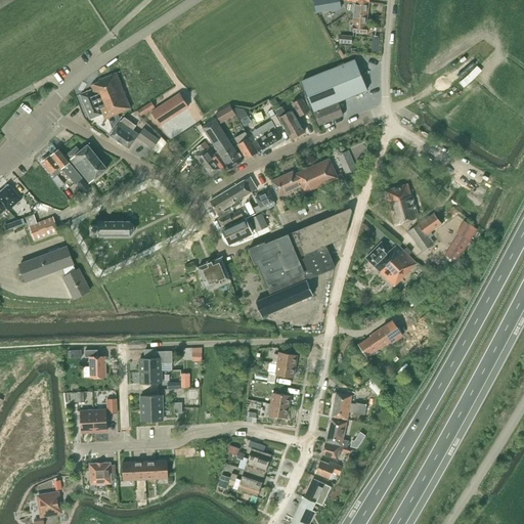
[(314,0),(316,12),(341,8),(339,0),(314,0)]
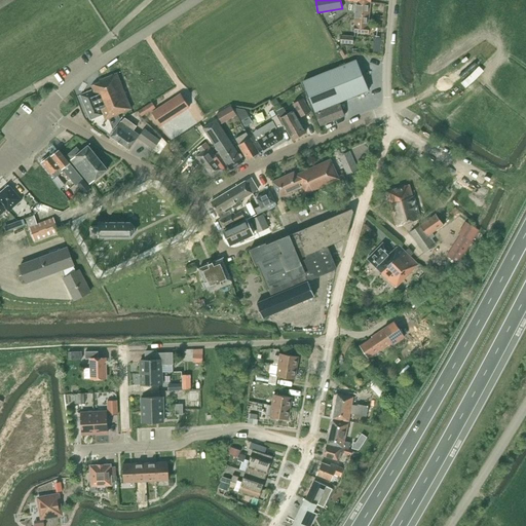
[(354,1),(354,0),(349,0),(344,0),(347,14),(355,15),(354,21),(354,32),(369,34),(370,26),(368,26),(369,22),(371,2),(357,1),(354,1)]
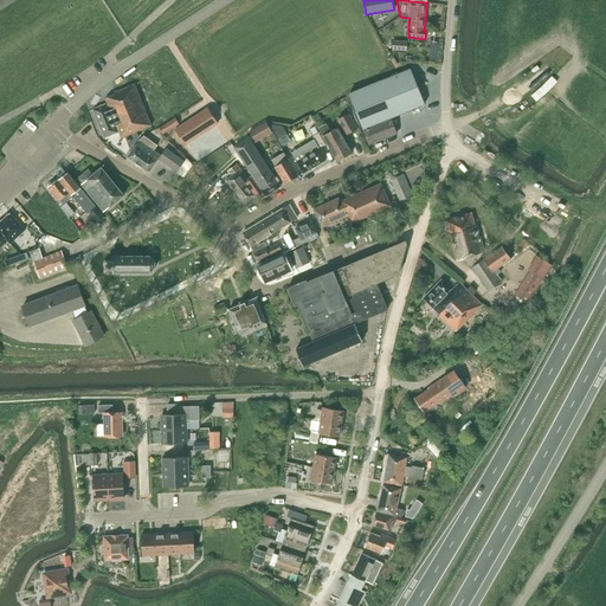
[(406,51),(407,42),(393,42),(392,50),(406,51)]
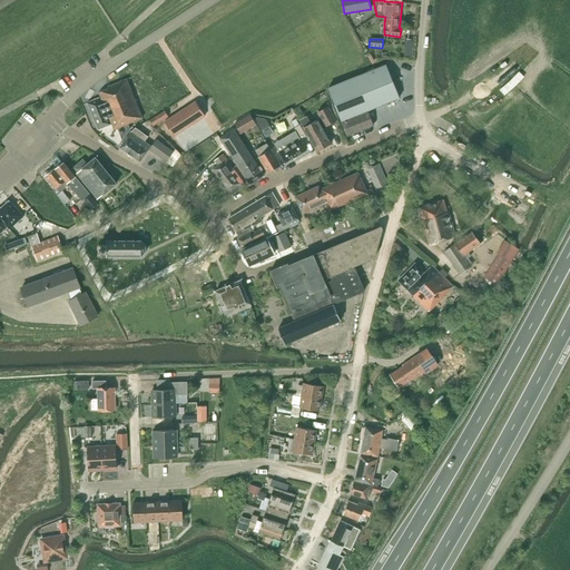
[(328,88),(342,121),(350,118),(350,119),(342,123),(347,136),(373,126),(367,111),(400,98),(386,65),(328,88)]
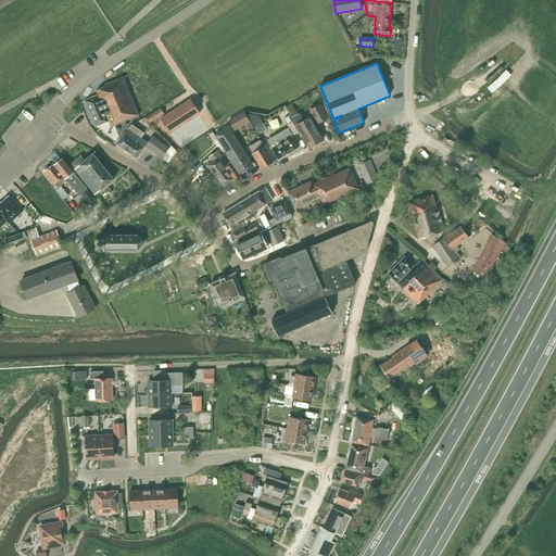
[(494,91),(515,76),(510,71),(490,86),(494,91)]
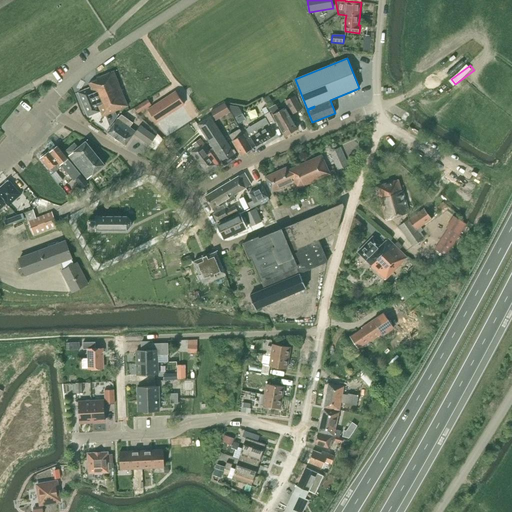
[(96,79),(97,80),(89,83),(91,88),(78,93),(88,116),(100,111),(102,116),(106,115),(107,119),(116,115),(114,112),(128,106),(122,92),(131,89),(124,73),(116,77),(114,72),(96,79)]
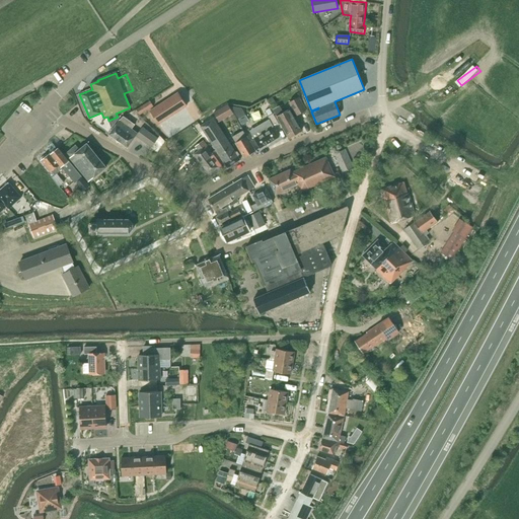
[(150,110),(159,125),(187,106),(177,93),(150,110)]
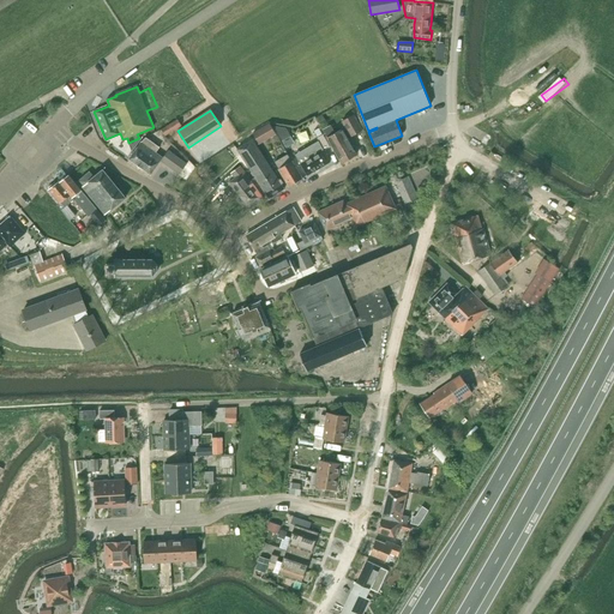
[(327,122),(323,114),(317,118),(321,126),(327,122)]
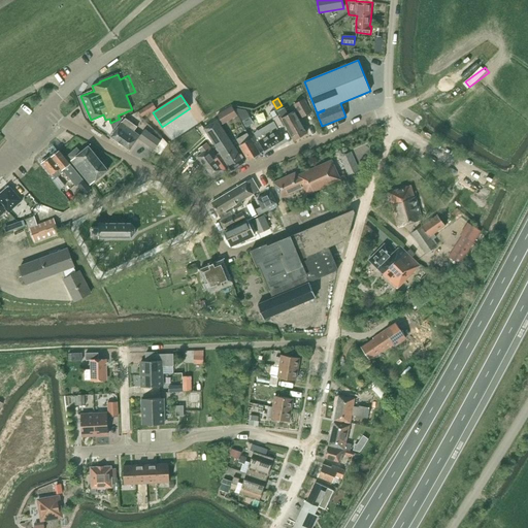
[(294,104),(301,118),(311,112),(304,99),(294,104)]
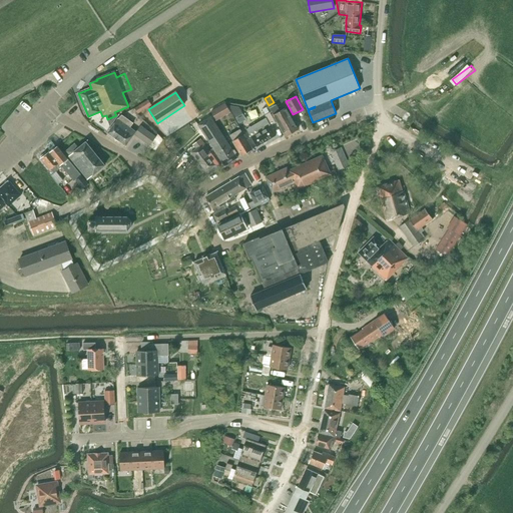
[(151,105),(148,100),(134,108),(137,114),(151,105)]
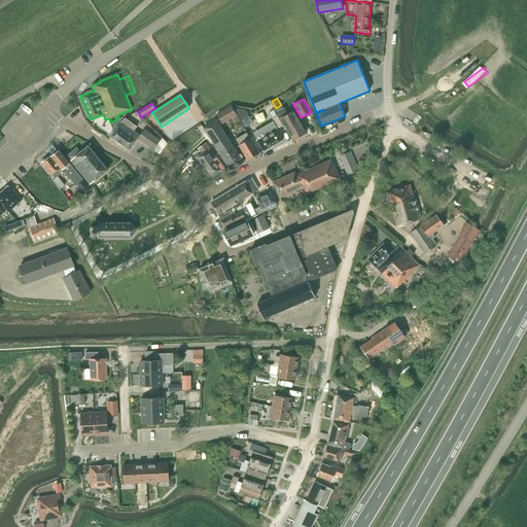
[(216,115),(222,124),(237,115),(231,106),(216,115)]
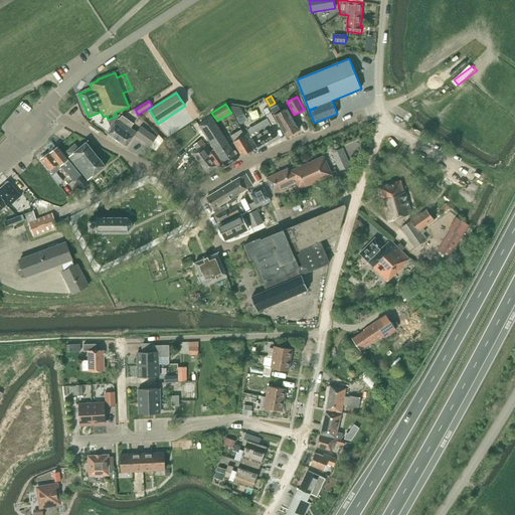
[(230,106),(236,119),(243,115),(240,108),(230,106)]
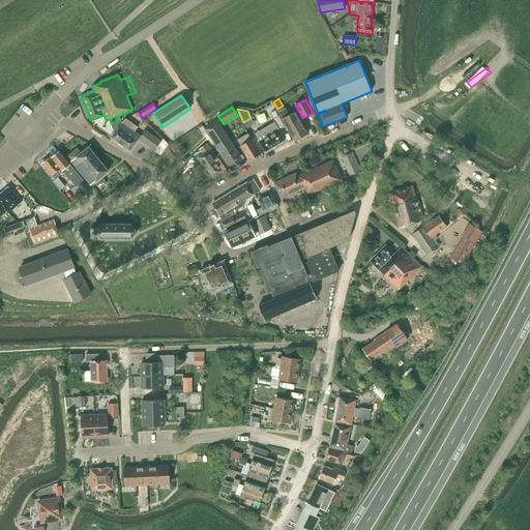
[(289,115),(286,109),(278,112),(295,141),(308,134),(296,112),(289,115)]
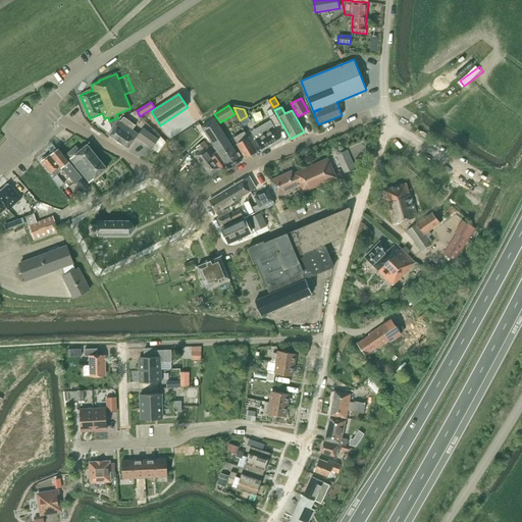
[(261,149),(280,138),(275,128),(280,125),(274,114),(272,115),(269,117),(271,120),(251,132),(261,149)]
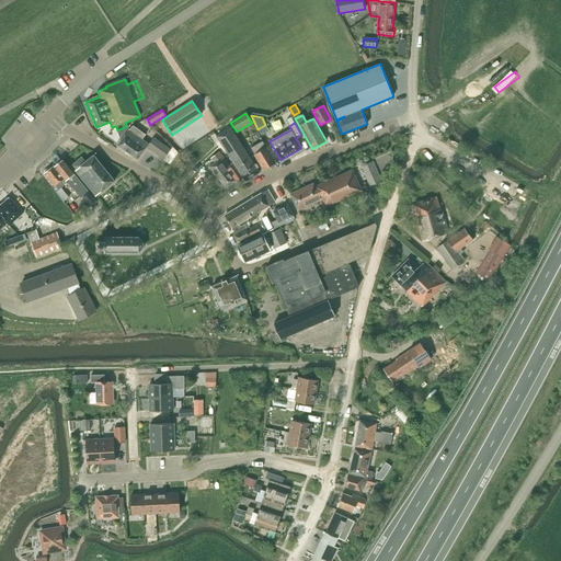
[(142,139),(146,135),(134,126),(129,130),(117,146),(138,159),(147,147),(163,160),(171,149),(153,137),(149,144),(142,139)]
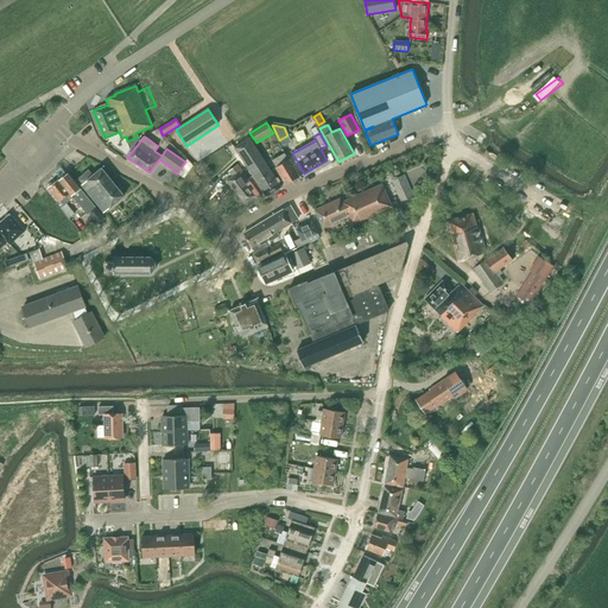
[(282,188),(265,162),(249,139),(235,149),(266,197),(282,188)]
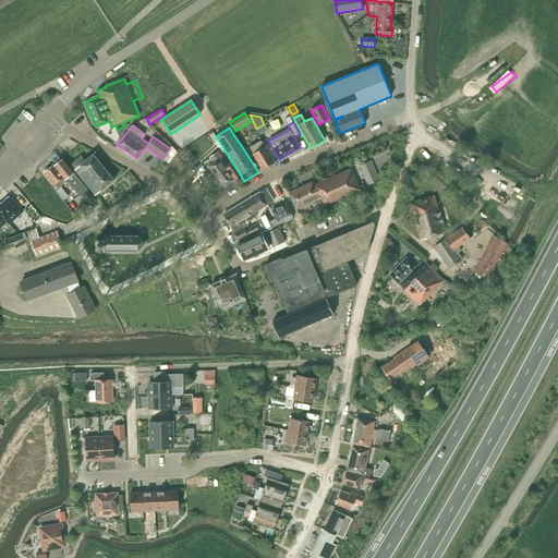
[(250,147),(253,154),(263,169),(275,162),(265,147),(262,141),(250,147)]
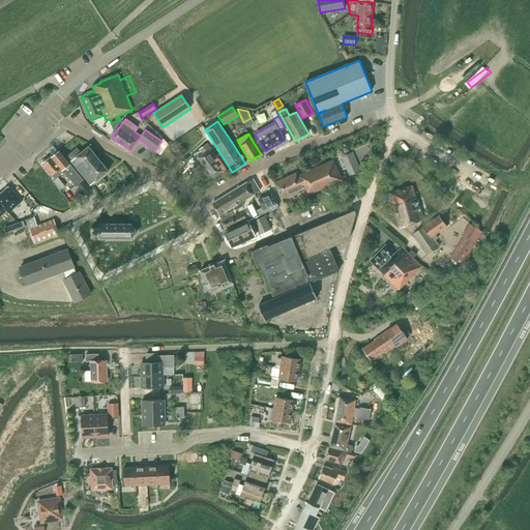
[(210,148),(207,144),(200,150),(203,154),(198,157),(206,168),(218,158),(210,148)]
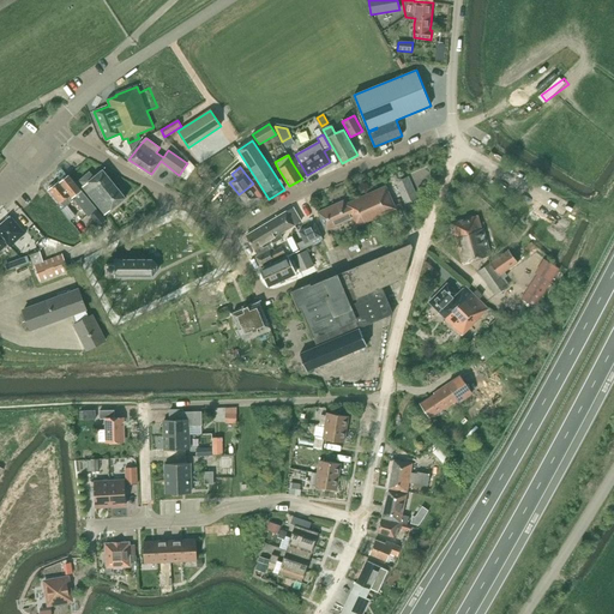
[(89,217),(97,211),(90,203),(68,175),(67,176),(60,168),(54,173),(60,181),(56,185),(55,182),(49,187),(50,190),(49,190),(60,204),(58,205),(70,221),(76,216),(67,205),(70,203),(74,200),(89,217)]
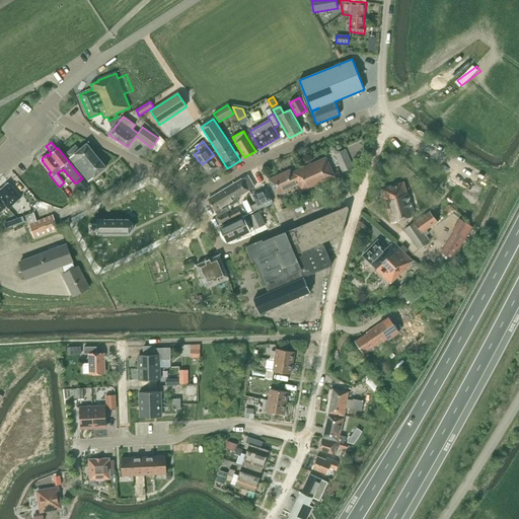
[(172,154),(177,151),(170,143),(166,146),(172,154)]
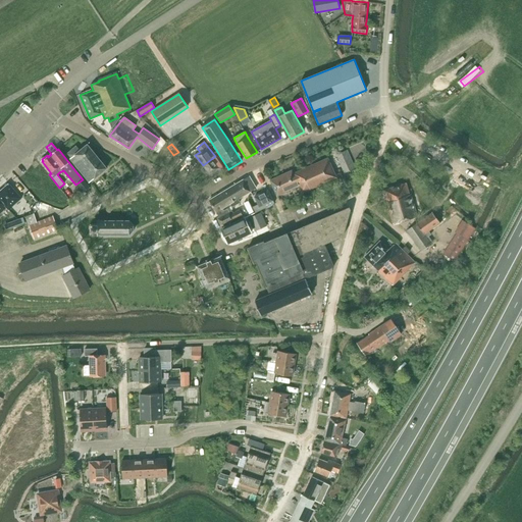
[(80,151),(75,147),(67,154),(70,159),(75,166),(81,171),(90,183),(95,178),(107,168),(88,145),(80,151)]
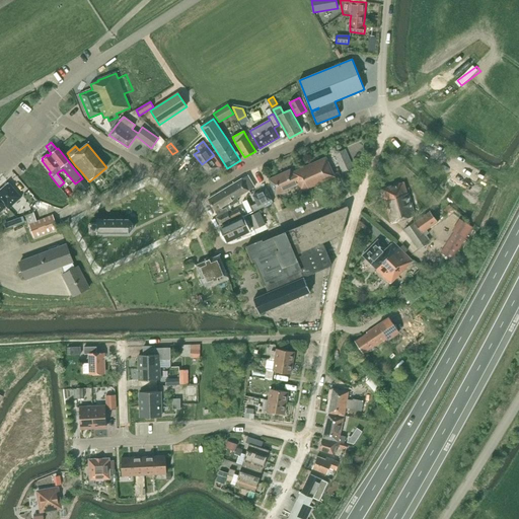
[(209,174),(211,176),(222,169),(219,166),(221,165),(214,155),(202,164),(209,174)]
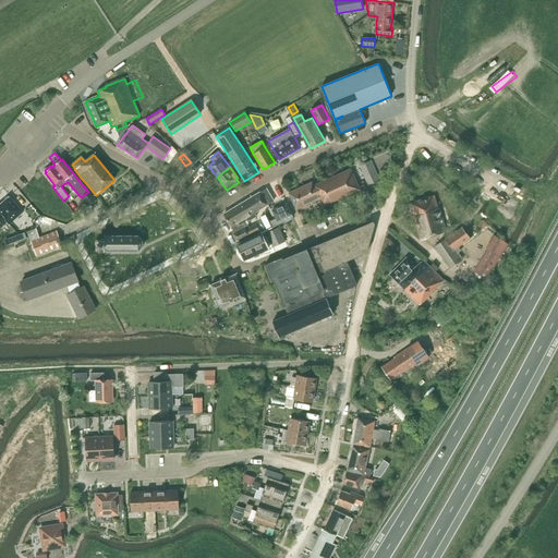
[(312,182),(289,193),(296,209),(320,198),(323,206),(360,190),(351,169),(314,186),(312,182)]
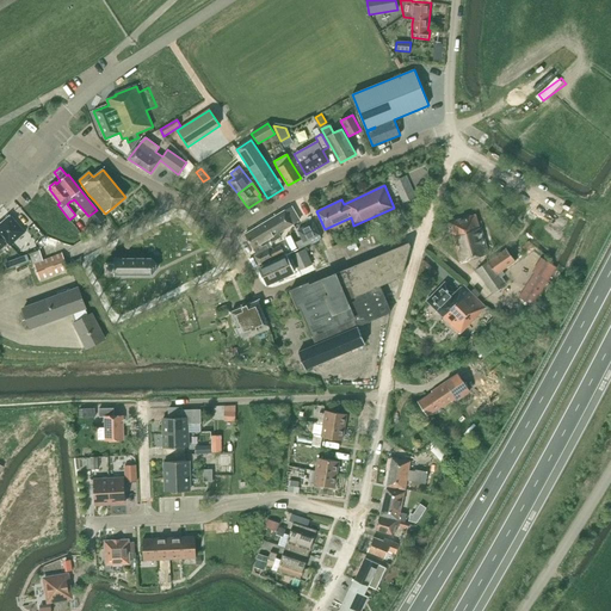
[(245,235),(257,254),(254,255),(259,265),(284,253),(281,246),(273,250),(270,242),(263,247),(260,245),(270,239),(272,242),(282,236),(278,233),(300,221),(291,207),(245,235)]
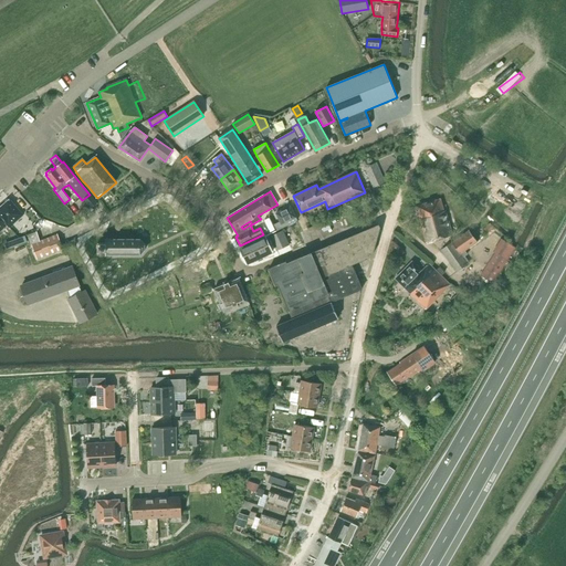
[(97,202),(90,195),(84,199),(91,208),(97,202)]
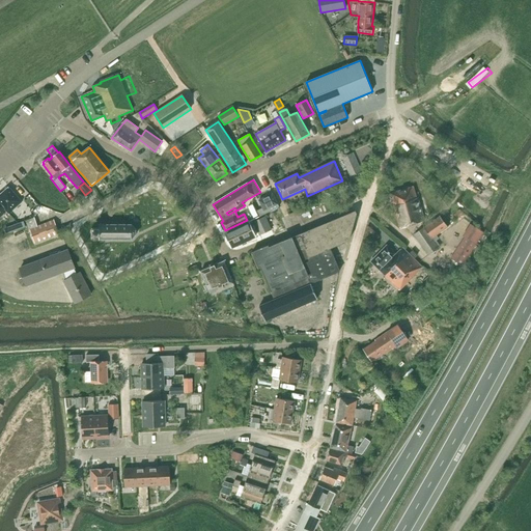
[(417,198),(414,187),(390,193),(400,228),(425,220),(418,198),(417,198)]
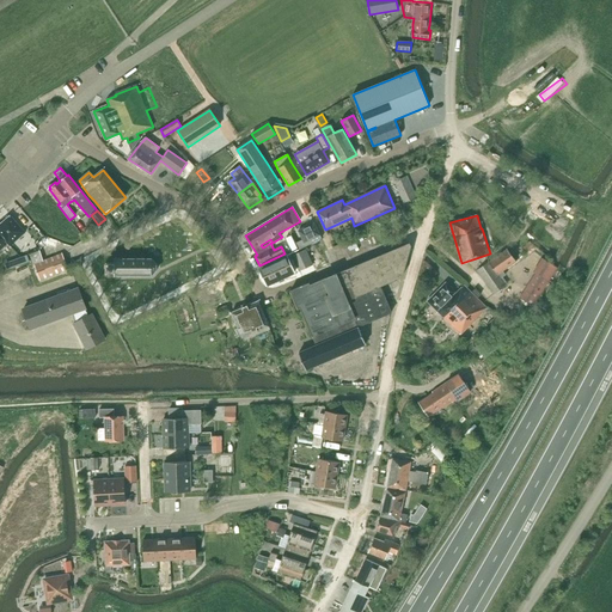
[(25,233),(10,216),(0,224),(0,234),(7,244),(10,246),(25,233)]
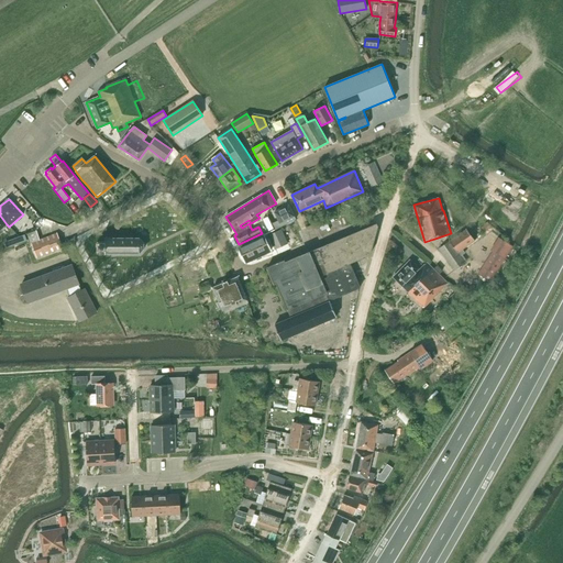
[(39,219),(44,216),(34,206),(30,210),(39,219)]
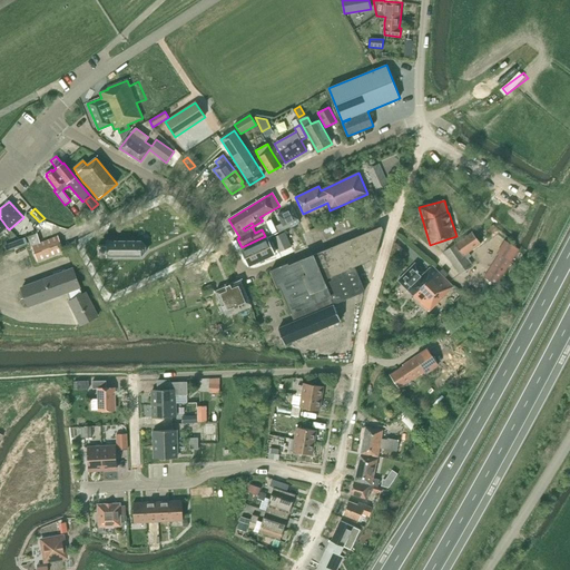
[(293,225),(300,222),(293,208),(278,215),(282,224),(276,226),(279,233),(293,225)]
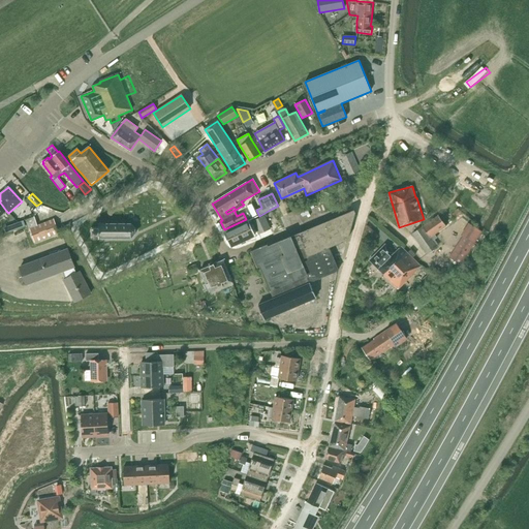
[(355,213),(354,210),(268,247),(267,245),(251,252),(257,268),(259,267),(273,299),(258,305),(265,319),(316,298),(310,283),(310,282),(339,270),(329,247),(348,240),(355,213)]
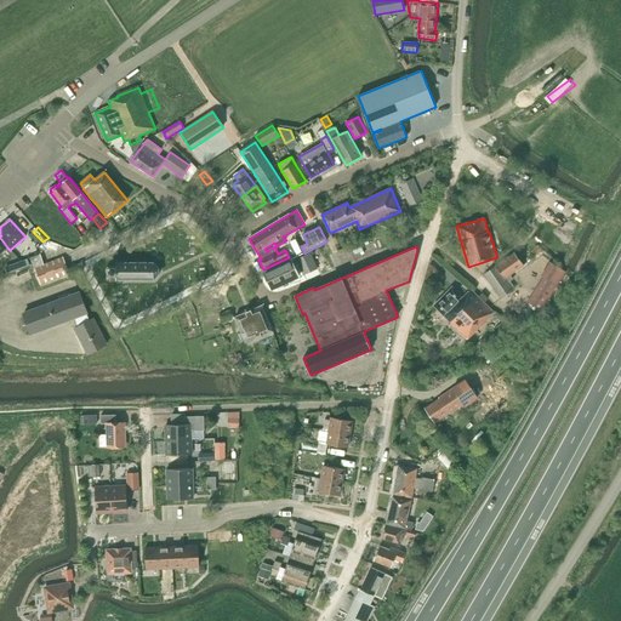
[(484,274),(501,298),(513,290),(508,283),(513,279),(511,275),(524,266),(514,252),(484,274)]
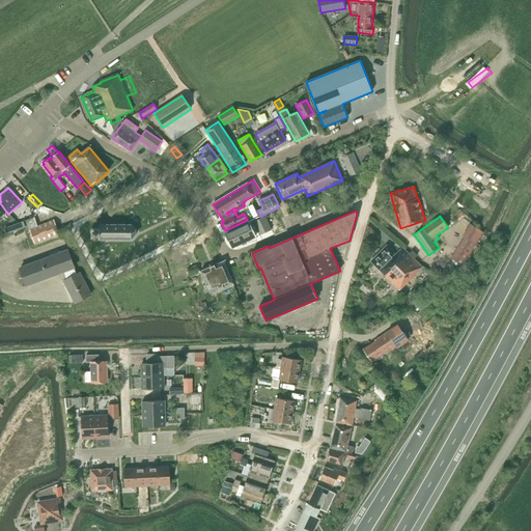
[(253,222),(259,235),(272,229),(266,217),(253,222)]
